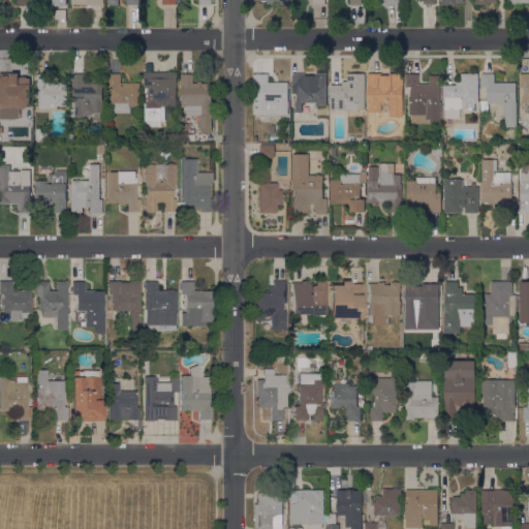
[(55,19),(55,9),(66,9),(66,19),(55,19)]
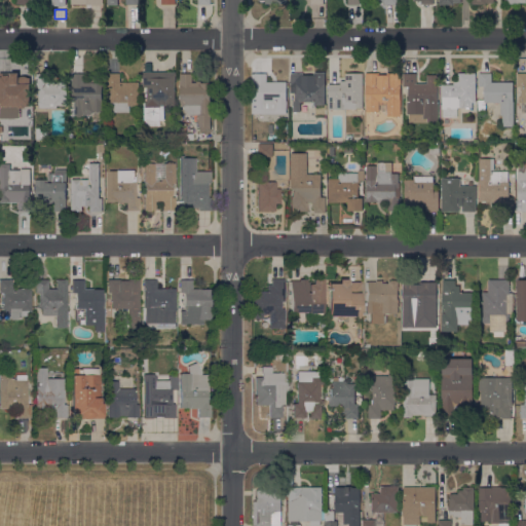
[(145,72),(145,63),(151,63),(151,71),(176,72),(176,75),(176,82),(175,82),(175,105),(164,105),(164,120),(160,120),(159,125),(145,125),(145,120),(144,120),(144,103),(145,103),(145,98),(147,98),(147,97),(145,97),(145,92),(147,92),(147,91),(144,91),(144,87),(143,87),(143,75),(142,75),(142,72),(145,72)]
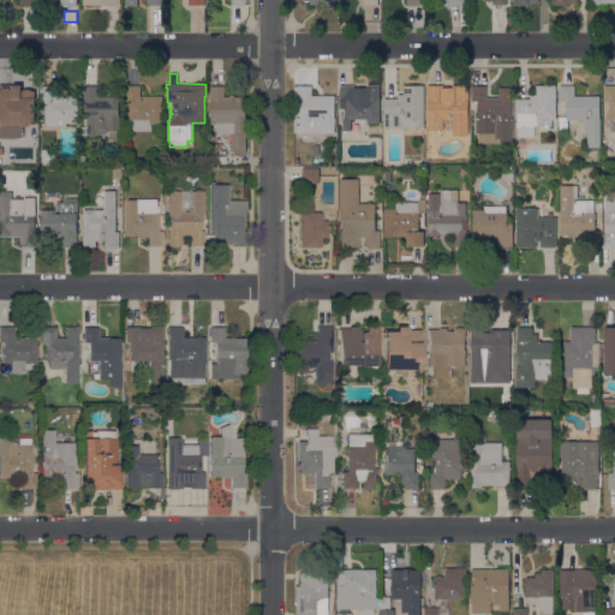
[(35,123),(24,123),(23,131),(4,130),(4,119),(3,119),(3,101),(0,101),(0,84),(13,84),(13,95),(36,96),(35,123)]
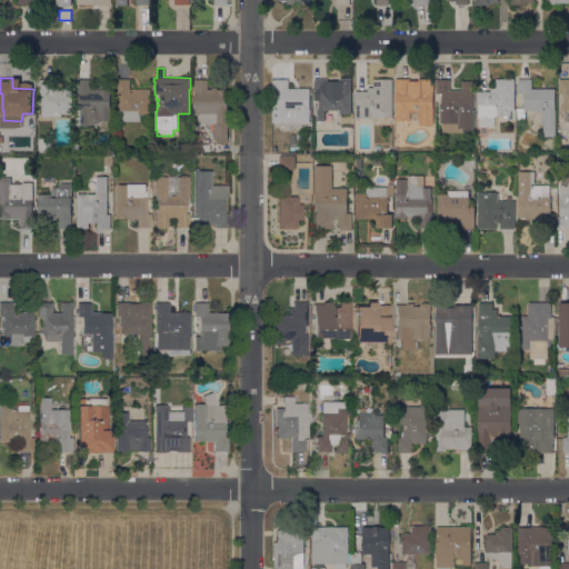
[(317,111),(317,105),(318,105),(318,100),(313,100),(313,81),(315,81),(315,79),(320,79),(328,79),(328,80),(338,80),(340,80),(340,78),(351,78),(351,113),(349,113),(349,116),(338,116),(338,115),(337,115),(337,111),(325,111),(325,120),(323,120),(323,122),(320,122),(318,122),(315,122),(316,111),(317,111)]
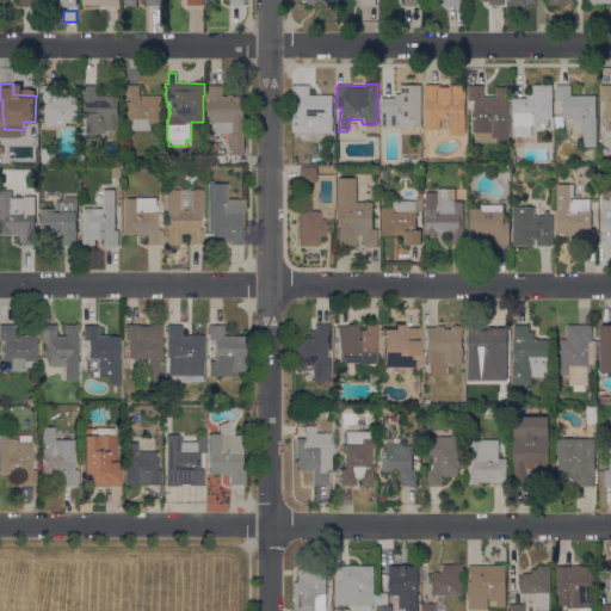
[(439,117),(439,128),(424,128),(424,91),(424,85),(438,84),(438,86),(450,86),(450,85),(464,85),(464,86),(464,99),(464,109),(464,134),(449,134),(449,118),(439,117)]
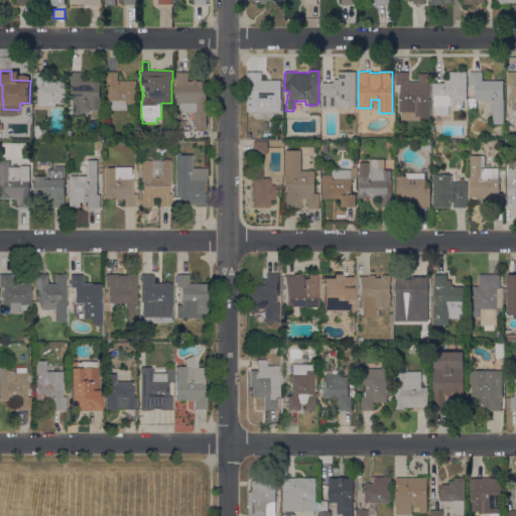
[(395,75),(395,73),(395,71),(408,72),(408,81),(416,81),(416,75),(418,75),(418,73),(430,73),(430,83),(428,83),(428,88),(429,119),(426,119),(426,120),(423,120),(423,119),(419,119),(419,120),(401,120),(401,114),(400,111),(398,111),(399,85),(395,84),(395,75)]
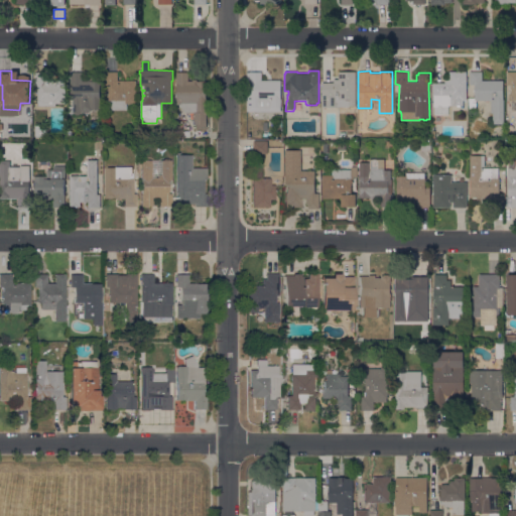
[(449,71),(467,71),(467,100),(465,100),(465,101),(464,101),(464,105),(463,105),(463,107),(450,107),(449,106),(448,106),(448,115),(434,115),(434,107),(433,107),(433,97),(432,97),(432,96),(431,96),(431,88),(431,86),(432,86),(432,83),(438,83),(442,83),(442,81),(444,81),(444,79),(447,79),(447,75),(449,75),(449,71)]
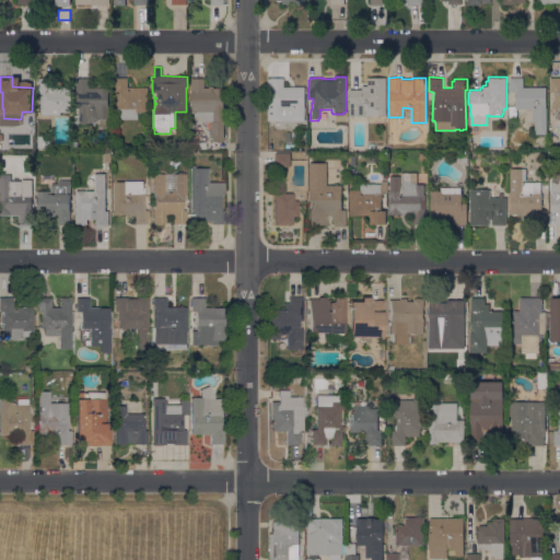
[(59,88),(59,86),(71,86),(70,112),(60,112),(60,115),(42,114),(42,108),(41,108),(42,92),(37,92),(37,78),(50,78),(50,88),(59,88)]
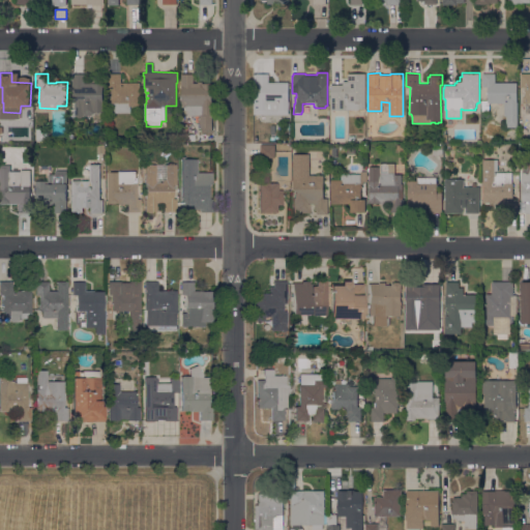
[(77,116),(69,116),(69,109),(75,109),(75,101),(76,101),(76,86),(72,86),(72,74),(84,74),(84,76),(85,76),(85,80),(94,80),(94,83),(104,83),(102,101),(104,101),(104,112),(102,112),(102,123),(93,120),(93,114),(90,115),(86,115),(84,114),(84,116),(82,116),(81,117),(78,117),(77,116)]
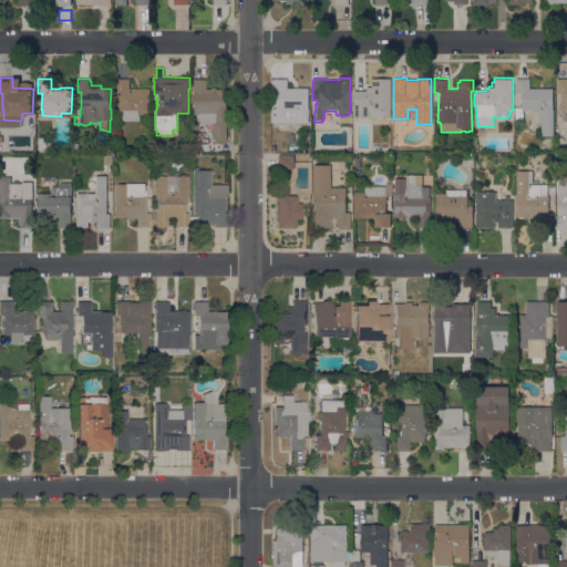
[(150,89),(150,113),(140,113),(140,121),(119,120),(119,109),(120,93),(115,93),(115,79),(130,79),(130,88),(150,89)]
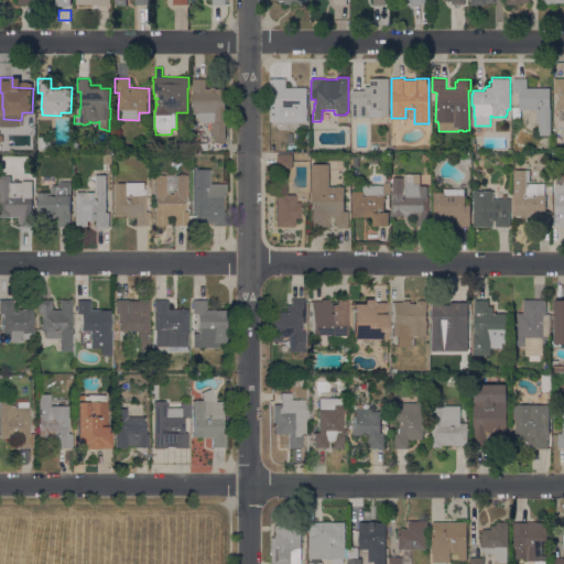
[(198,117),(198,114),(193,114),(193,78),(206,78),(206,88),(210,88),(210,86),(215,86),(215,88),(226,88),(226,91),(226,142),(213,142),(213,122),(203,122),(203,121),(198,117)]
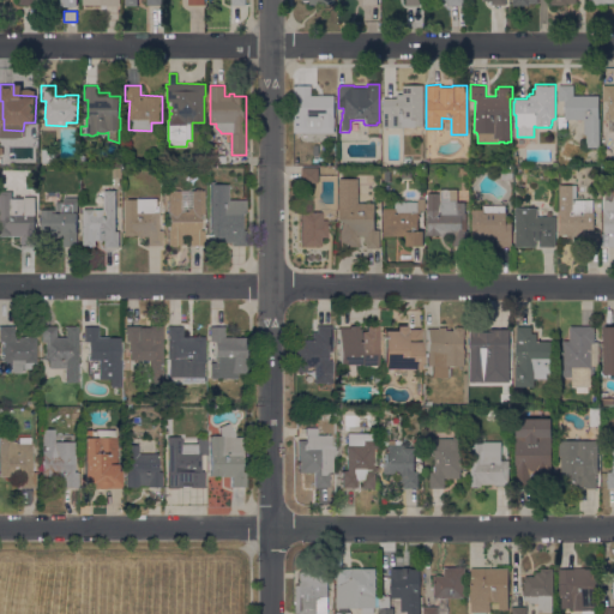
[(335,95),(335,118),(335,127),(332,127),(332,128),(320,128),(308,128),(308,127),(307,127),(307,128),(305,128),(305,130),(301,130),(301,128),(295,128),(295,118),(295,100),(296,100),(296,88),(296,85),(312,85),(312,95),(335,95)]
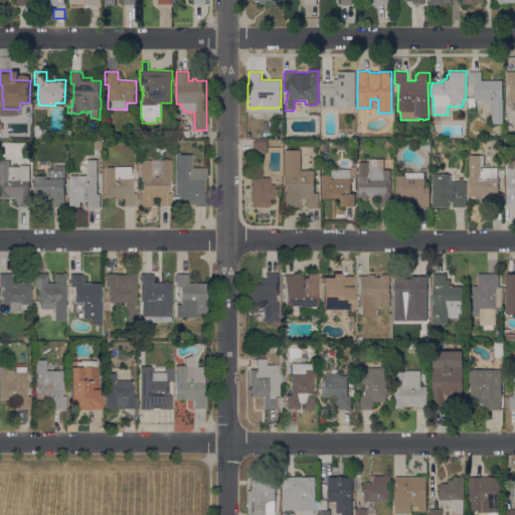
[(338,72),(338,71),(355,71),(355,105),(354,105),(353,105),(353,109),(335,108),(335,109),(327,109),(327,108),(320,108),(321,86),(322,86),(322,82),(332,82),(332,80),(333,80),(333,78),(336,78),(336,72),(338,72)]
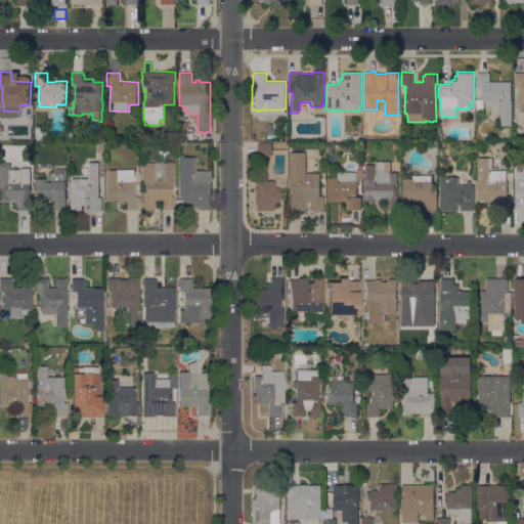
[(477,75),(477,73),(490,73),(490,81),(511,81),(511,100),(512,100),(512,125),(510,125),(500,125),(500,115),(497,115),(497,102),(484,103),(484,110),(476,110),(476,99),(482,99),(482,87),(475,87),(475,75),(477,75)]
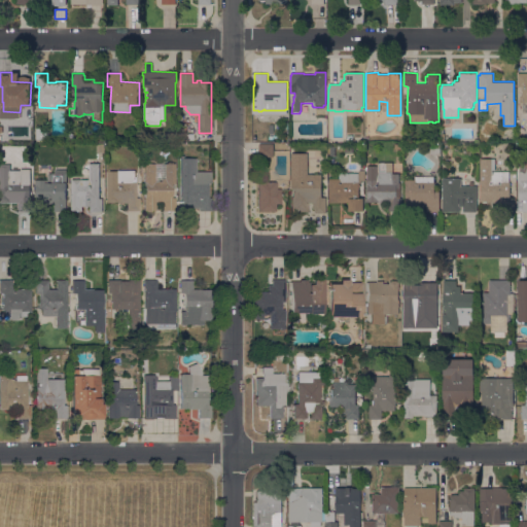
[(526,104),(520,104),(520,89),(517,89),(517,75),(518,75),(518,73),(526,73),(526,104)]
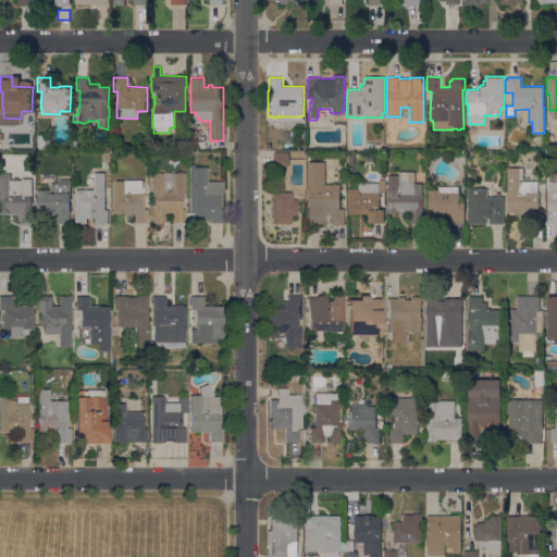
[(38,147),(38,135),(42,135),(42,138),(51,138),(51,143),(52,143),(52,146),(51,146),(51,147),(38,147)]
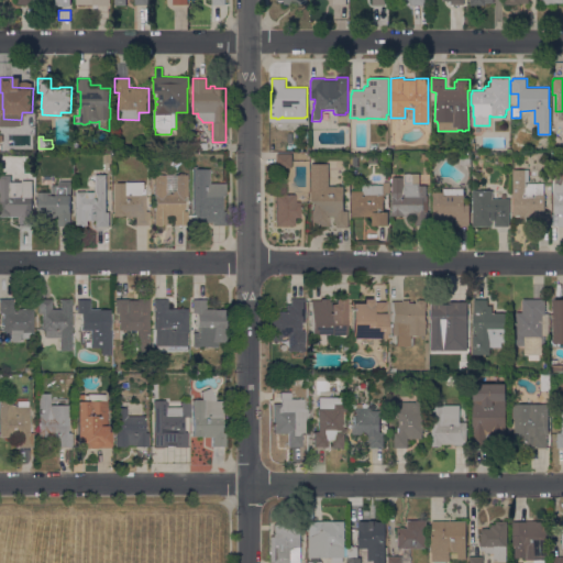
[(112,153),(112,163),(103,163),(103,153),(112,153)]
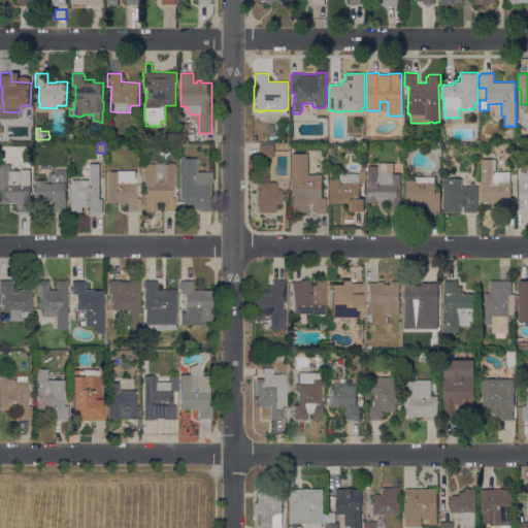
[(274,143),(273,157),(259,157),(259,143),(274,143)]
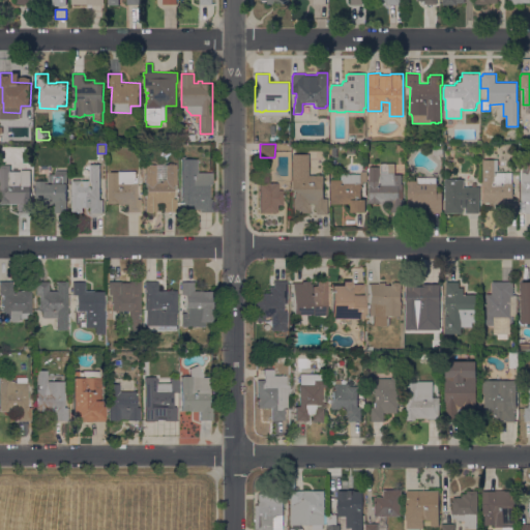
[(443,144),(443,154),(433,154),(433,144),(443,144)]
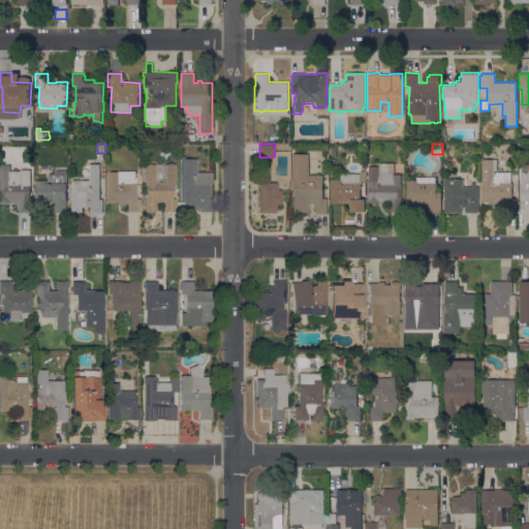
[(82,153),(74,152),(74,158),(69,158),(69,152),(73,153),(74,145),(82,145),(82,153)]
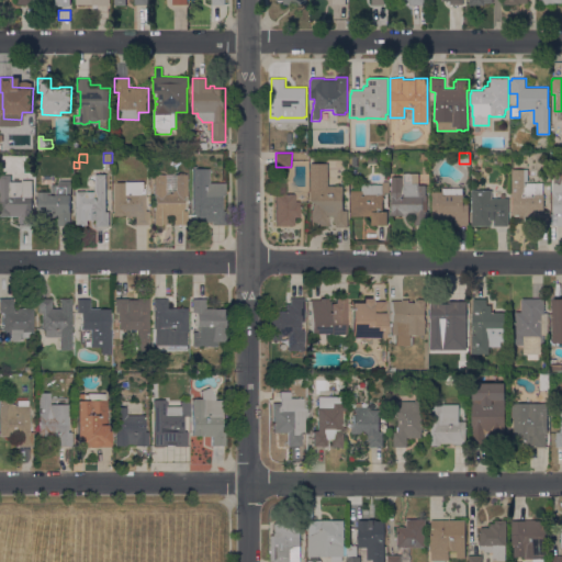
[(328,163),(328,186),(343,186),(343,210),(348,210),(348,227),(334,227),(334,215),(327,215),(327,226),(310,226),(310,210),(311,210),(311,188),(310,188),(310,163),(328,163)]
